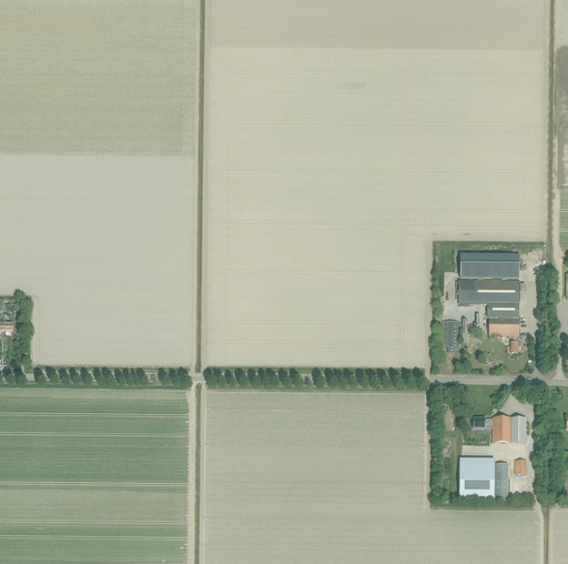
[(477,279),(506,279),(506,275),(519,275),(519,253),(460,253),(459,275),(477,275),(477,279)]
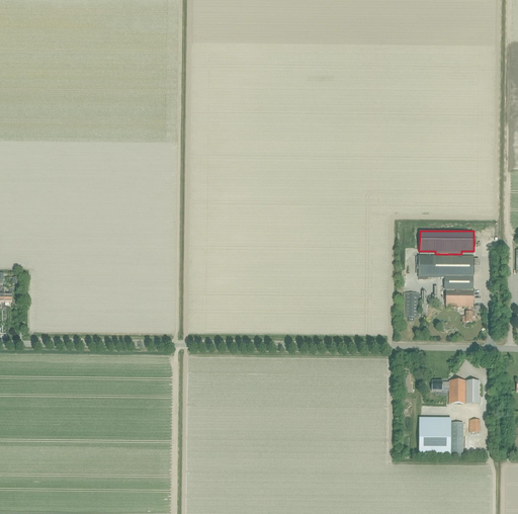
[(435,254),(416,254),(416,270),(419,270),(419,274),(444,274),(444,286),(446,286),(446,305),(466,305),(466,310),(465,310),(465,319),(471,320),(471,316),(476,316),(476,310),(472,310),(473,254),(473,252),(469,252),(468,254),(461,254),(435,254)]
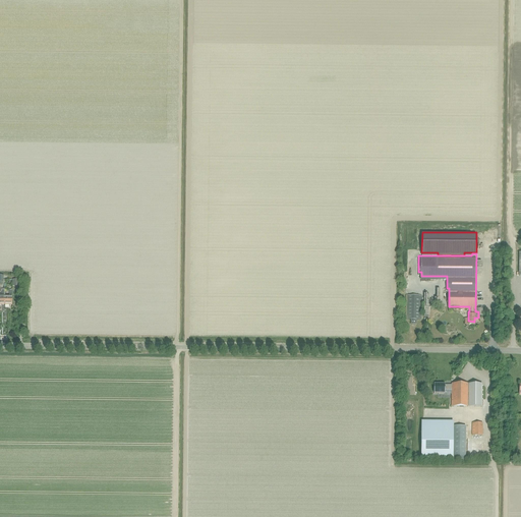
[(422,316),(422,292),(406,292),(405,316),(410,316),(410,321),(416,321),(416,316),(422,316)]
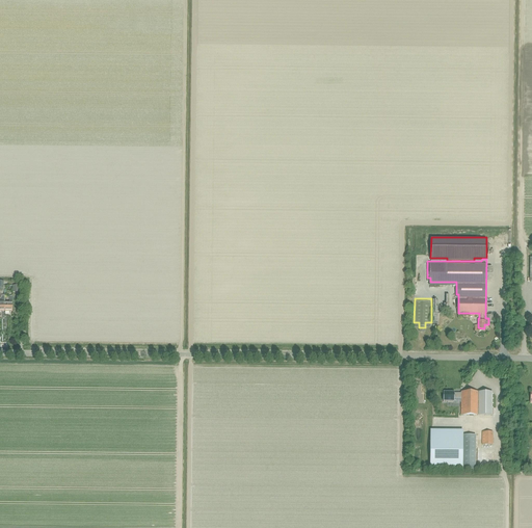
[(460,395),(460,390),(454,390),(454,389),(443,389),(443,398),(454,398),(454,395),(460,395)]
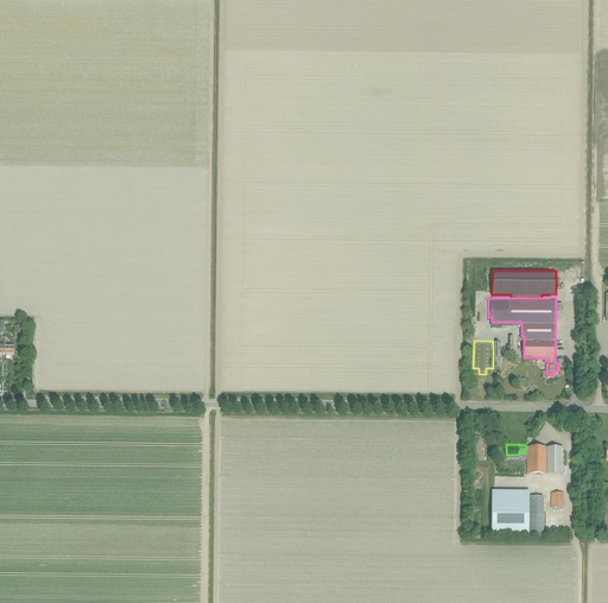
[(526,451),(526,470),(548,470),(548,444),(526,444),(526,445),(526,451)]
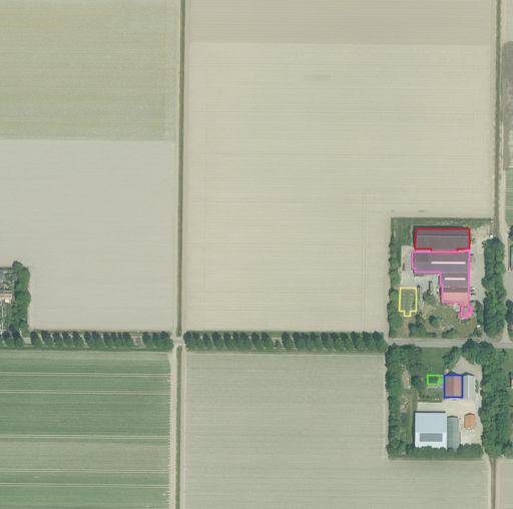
[(475,375),(462,375),(462,397),(475,397),(475,375)]
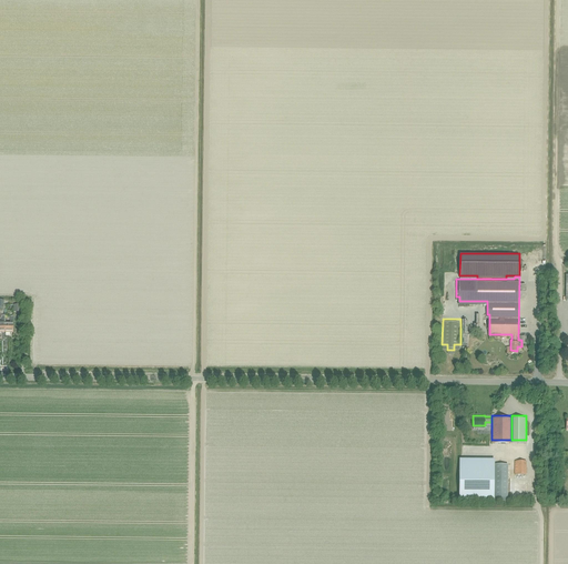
[(459,456),(459,496),(494,496),(494,456),(459,456)]
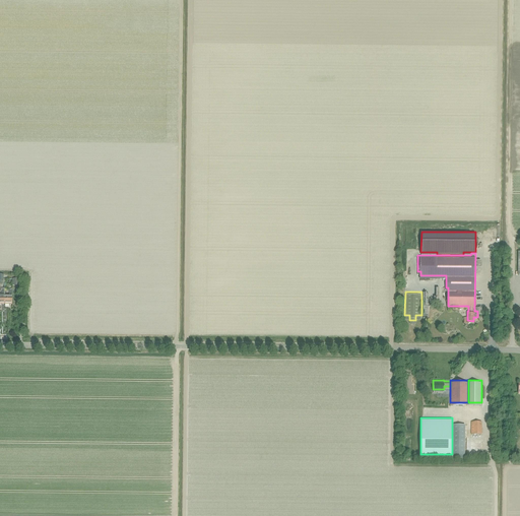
[(481,435),(481,418),(471,418),(471,431),(475,431),(475,435),(481,435)]
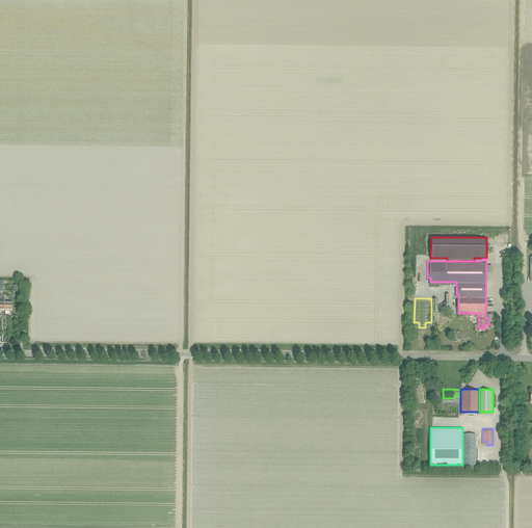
[(463,431),(463,466),(475,466),(475,431),(463,431)]
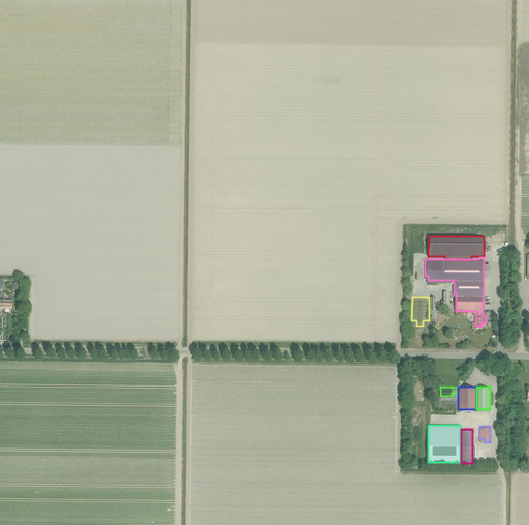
All buildings are outlined.
